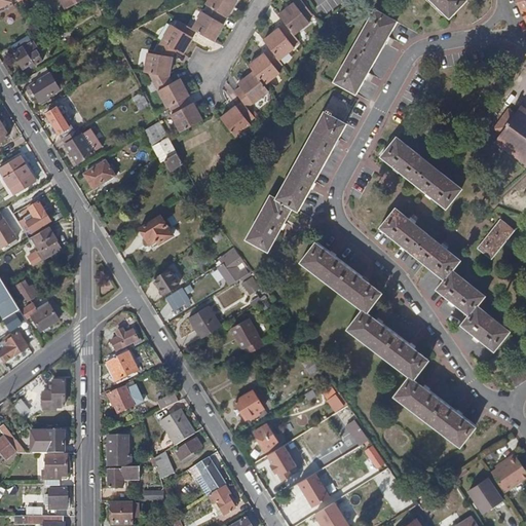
[(208,0),(205,5),(209,7),(227,17),(228,17),(234,0),(208,0)]
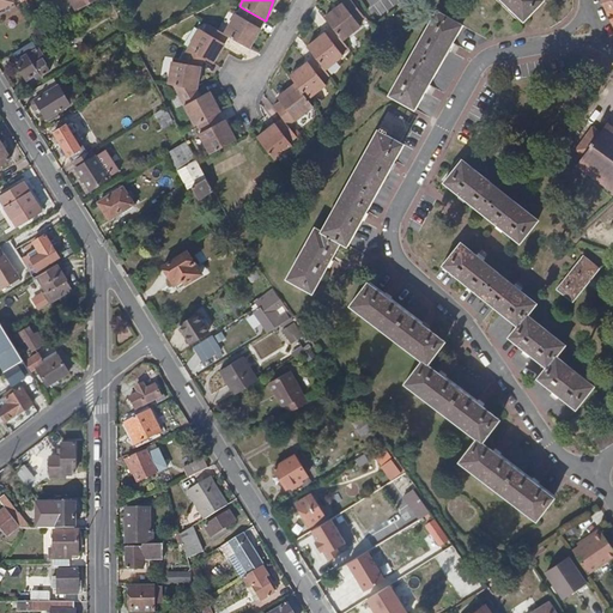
[(332,12),(325,18),(332,28),(343,41),(368,22),(363,16),(350,0),(346,0),(341,5),(344,7),(334,16),(332,12)]
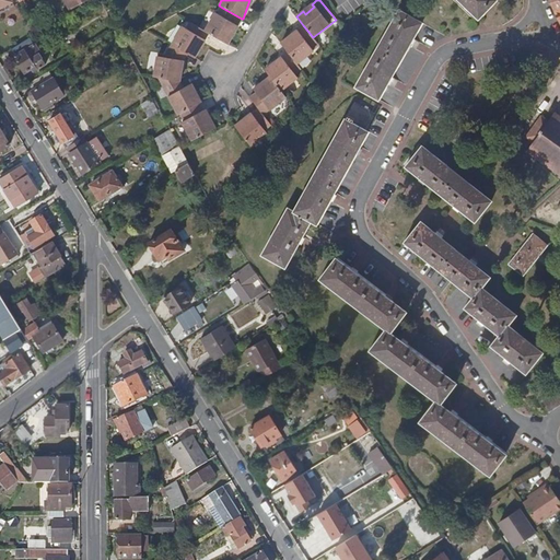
[(494,0),(456,0),(477,19),(494,0)]
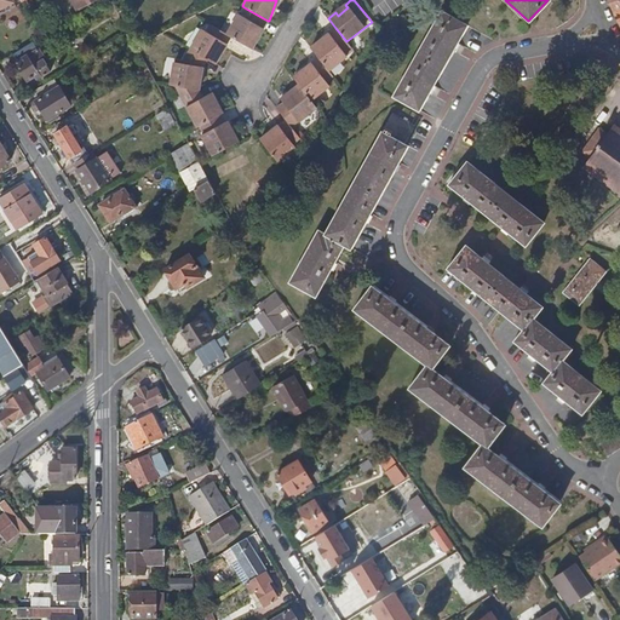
[(345,5),(336,12),(338,16),(348,7),(345,5)]
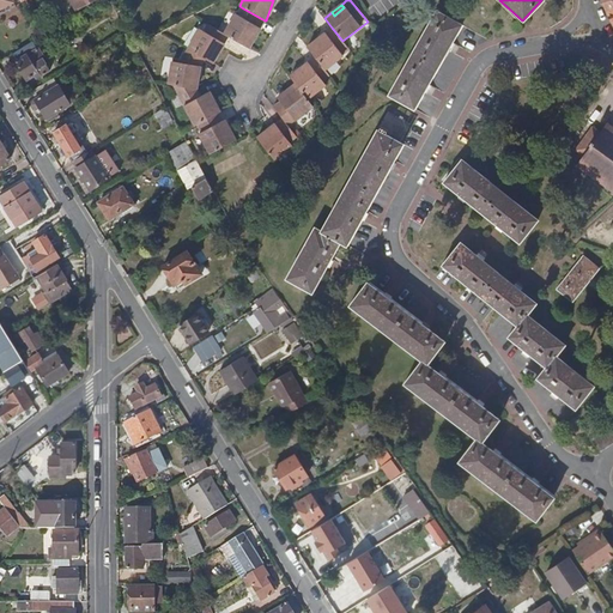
[(237,12),(224,32),(231,37),(248,48),(260,29),(265,20),(243,8),(240,13),(237,12)]
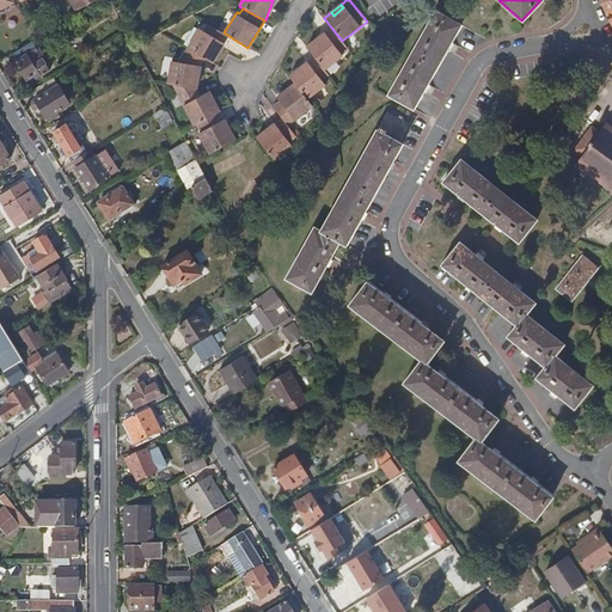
[(459,28),(435,12),(386,96),(393,101),(410,110),(459,28)]
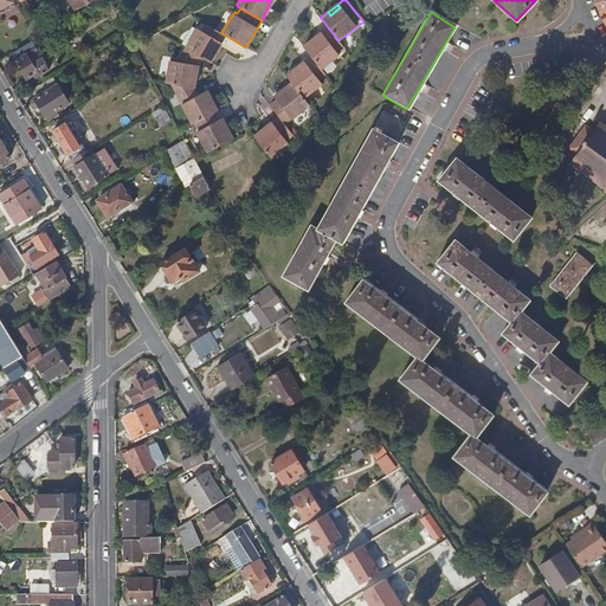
[(202,28),(189,51),(204,59),(212,64),(218,53),(214,51),(220,40),(225,43),(229,37),(221,32),(210,25),(206,31),(202,28)]
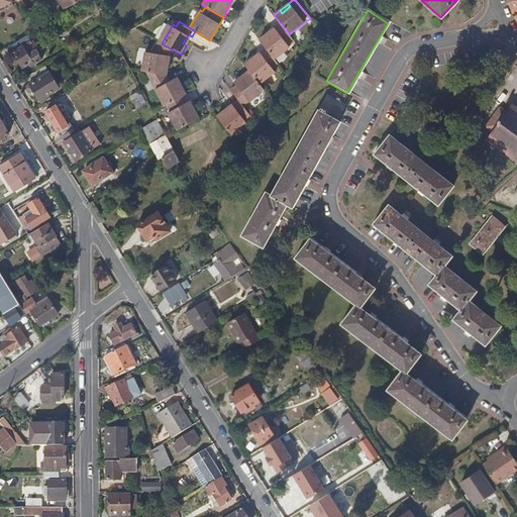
[(259,40),(264,46),(274,60),(288,48),(285,44),(293,39),(289,34),(280,23),(273,29),(275,32),(268,39),(265,36),(259,40)]
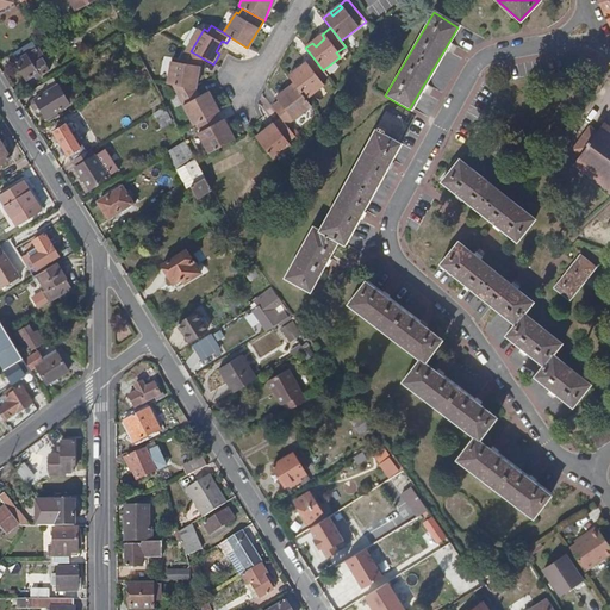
[(247,48),(250,49),(261,30),(259,29),(247,48)]
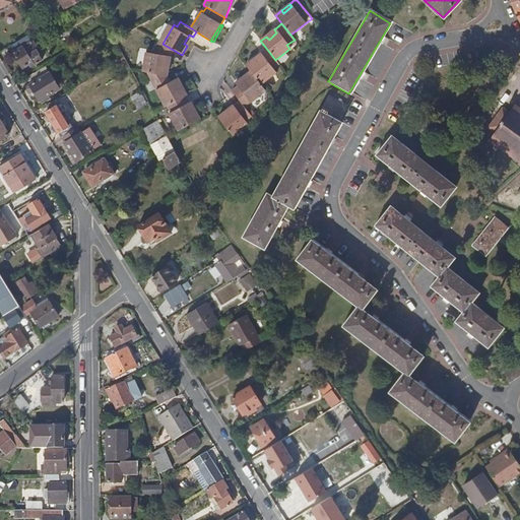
[(276,33),(274,29),(266,37),(269,40),(276,33)]
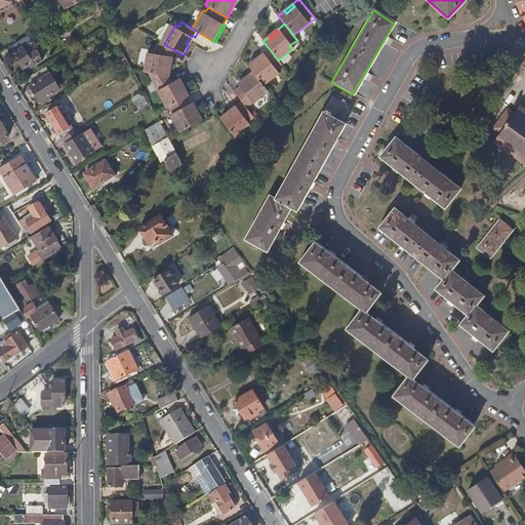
[(186,44),(189,46),(195,37),(191,35),(186,44)]
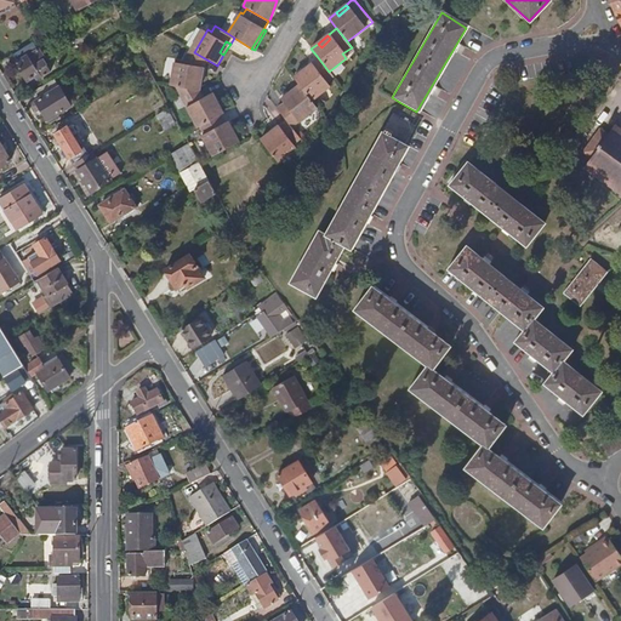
[(33,43),(13,55),(18,62),(17,63),(28,81),(36,75),(38,79),(51,72),(44,60),(46,58),(40,49),(38,50),(33,43)]
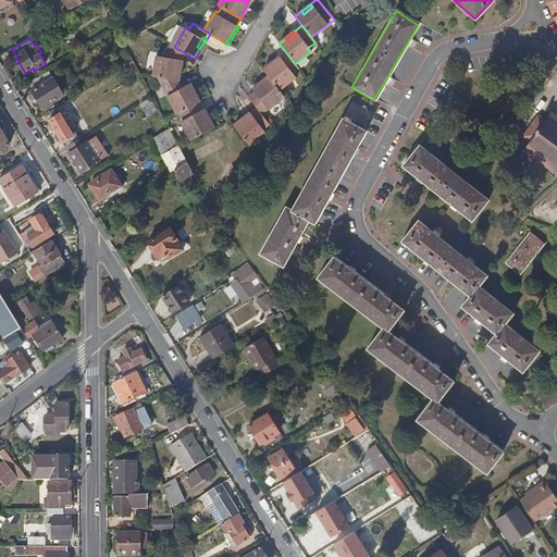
[(161,58),(159,78),(163,79),(177,83),(180,81),(183,78),(184,70),(181,70),(181,61),(184,61),(187,54),(174,47),(168,58),(161,58)]
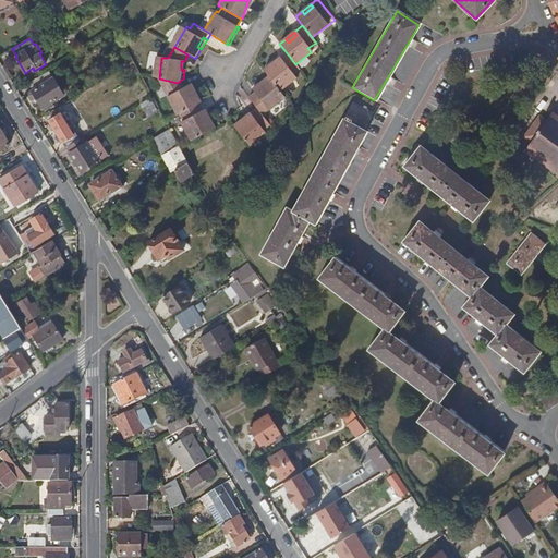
[(269,63),(263,69),(268,75),(280,91),(294,77),(293,75),(300,70),(295,64),(284,50),(278,57),(280,60),(271,67),(269,63)]
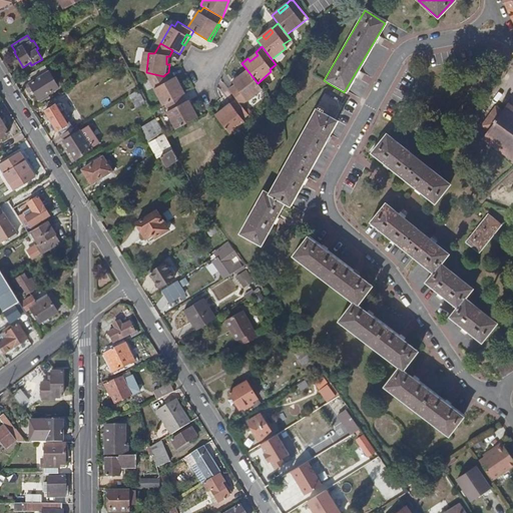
[(255,52),(247,58),(249,61),(258,55),(255,52)]
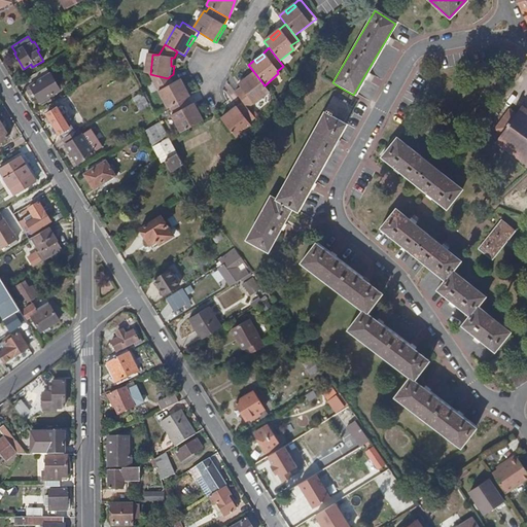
[(27,91),(30,95),(32,95),(34,94),(40,102),(41,102),(42,105),(53,99),(50,96),(61,90),(51,72),(49,73),(46,69),(29,80),(32,84),(28,86),(27,91)]
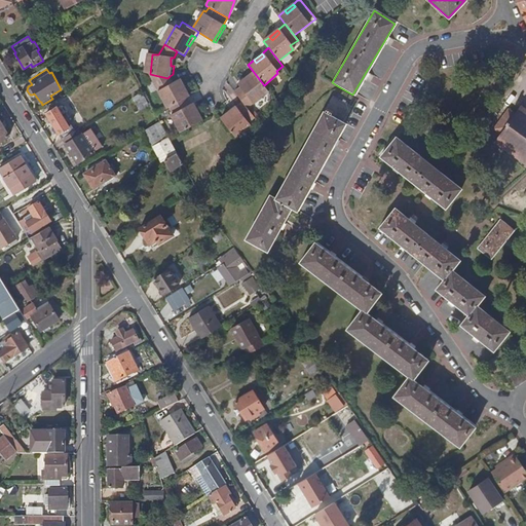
[(233,91),(240,102),(246,108),(268,90),(264,85),(253,71),(245,78),(247,80),(238,87),(233,91)]
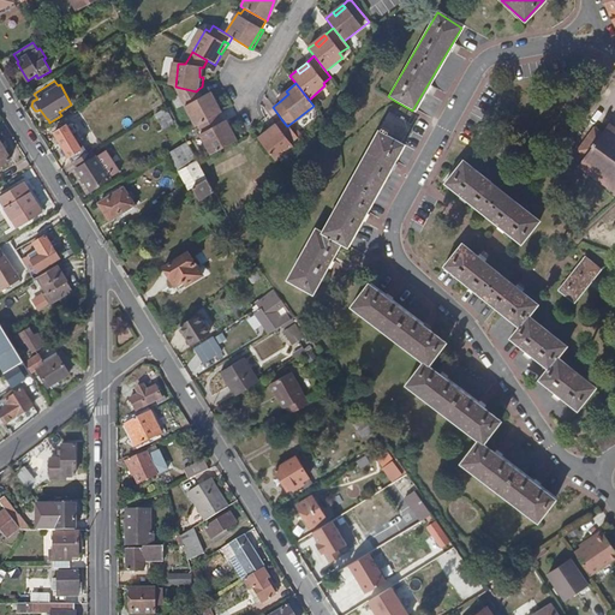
[(196,91),(180,88),(199,125),(219,114),(222,113),(216,102),(208,107),(202,96),(198,89),(196,91)]
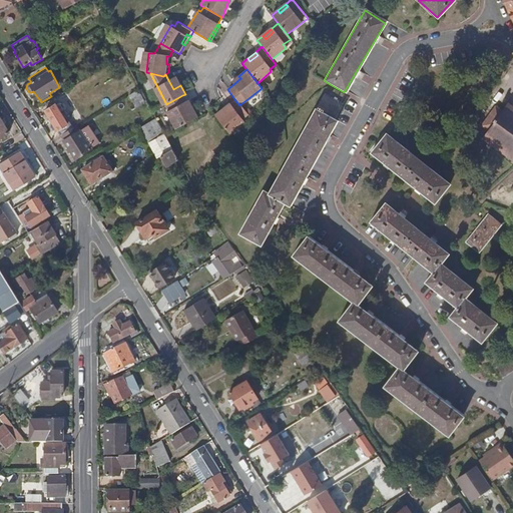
[(173,89),(180,85),(175,76),(168,80),(173,89)]
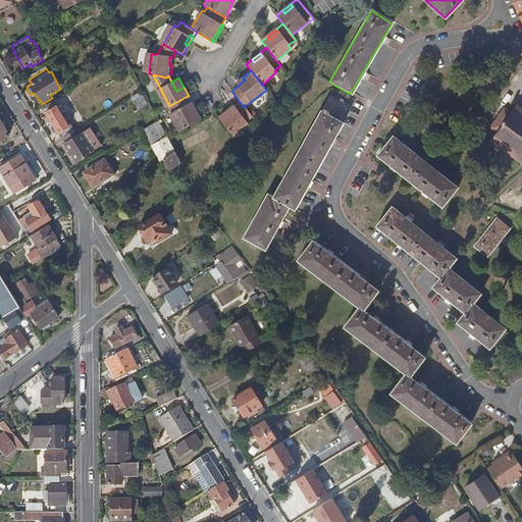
[(245,80),(243,77),(235,84),(237,87),(245,80)]
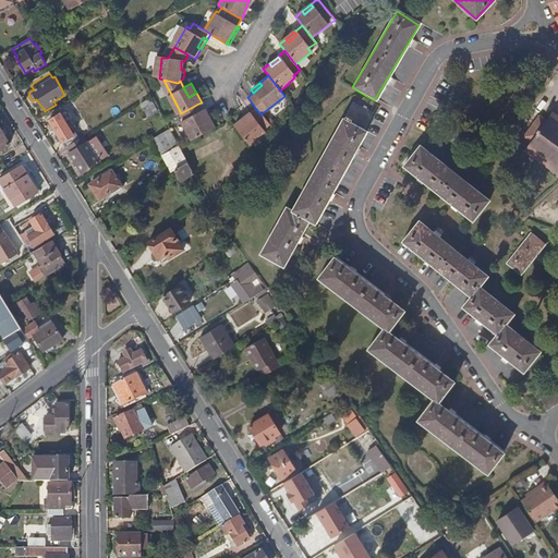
[(152,100),(142,106),(149,118),(159,113),(152,100)]
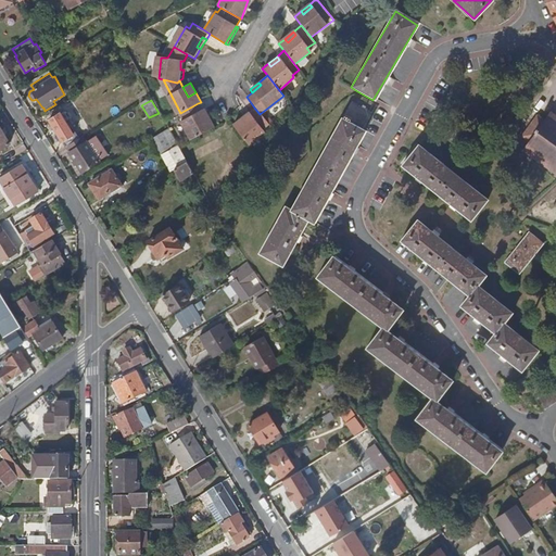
[(288,209),(285,207),(257,254),(279,266),(286,254),(306,219),(311,223),(364,131),(361,129),(370,113),(351,102),(288,209)]
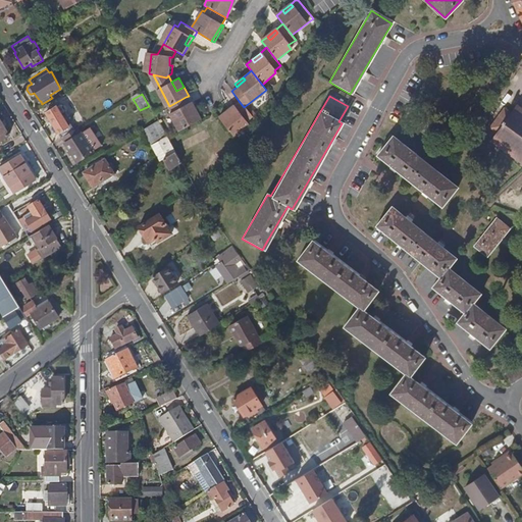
[(186,97),(169,106),(172,112),(170,113),(179,131),(202,119),(198,111),(195,113),(189,103),(186,97)]
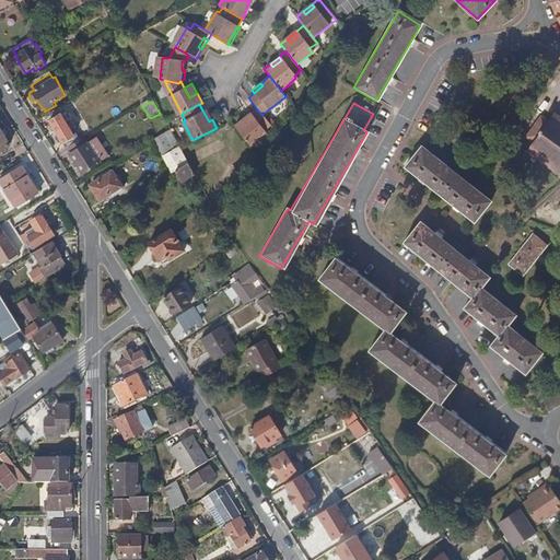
[(209,121),(212,119),(206,108),(202,111),(209,121)]
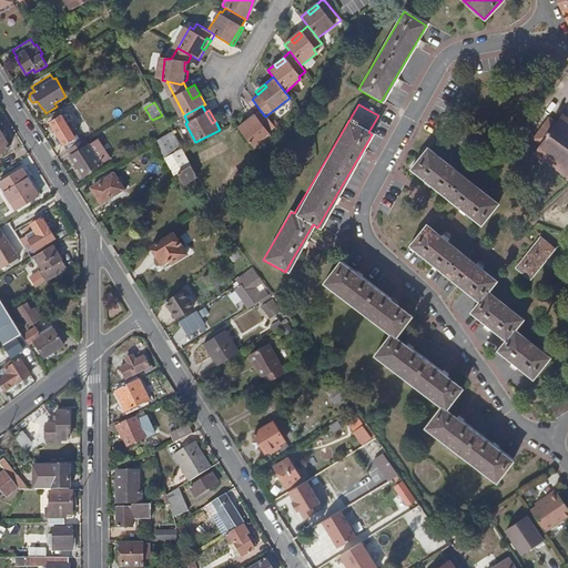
[(245,121),(237,128),(253,148),(272,133),(270,131),(274,127),(265,117),(260,110),(253,115),(255,118),(247,124),(245,121)]
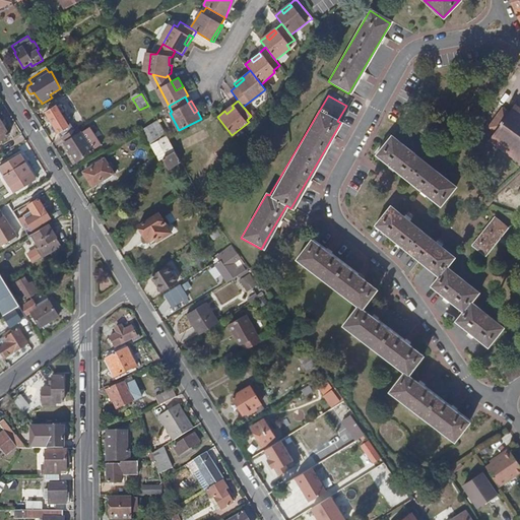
[(519,106),(512,114),(502,106),(485,126),(499,136),(494,142),(519,161),(519,106)]
